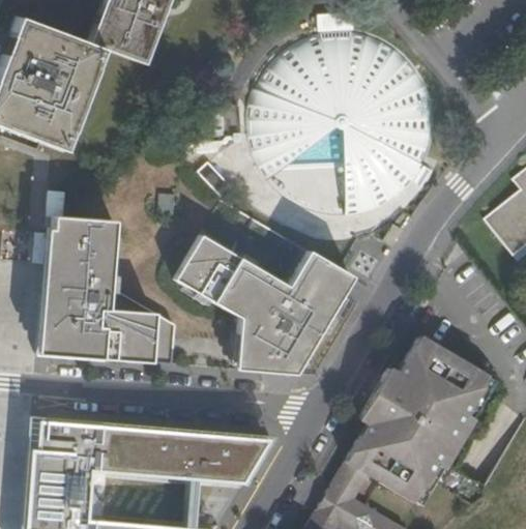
[(41,27),(20,19),(0,70),(0,127),(64,153),(105,50),(145,65),(170,0),(107,0),(90,45),(41,27)]
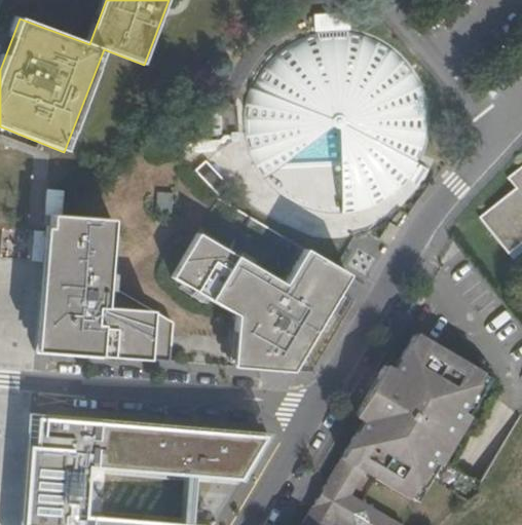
[(314,40),(298,47),(287,54),(277,62),(267,73),(260,84),(253,100),(250,115),(249,129),(252,152),(259,169),(268,184),(278,194),(293,204),(306,211),(322,216),(337,218),(353,216),(369,213),(382,207),(397,197),(407,187),(417,173),(424,157),(430,134),(430,125),(429,111),(426,102),(420,87),(414,76),(406,66),(395,55),(384,49),(373,43),(359,39),(339,37),(330,38),(314,40)]
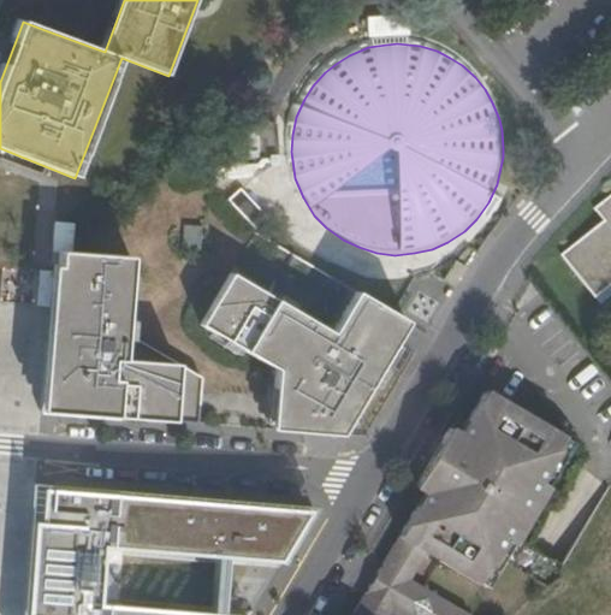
[(257,107),(212,110),(214,161),(280,158),(279,130),(259,131),(257,107)]
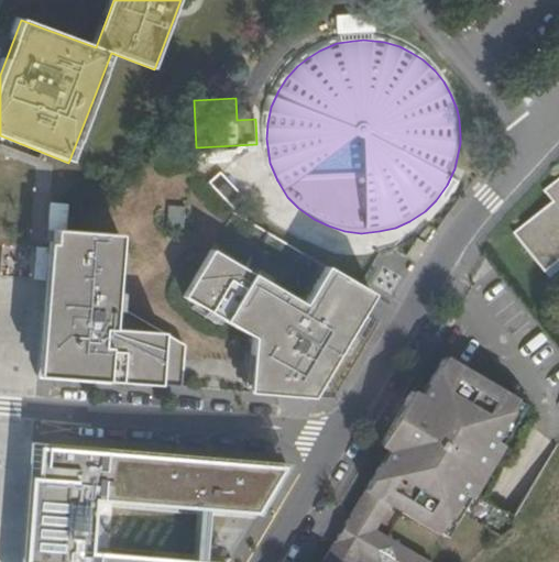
[(227,172),(215,183),(241,210),(252,199),(227,172)]
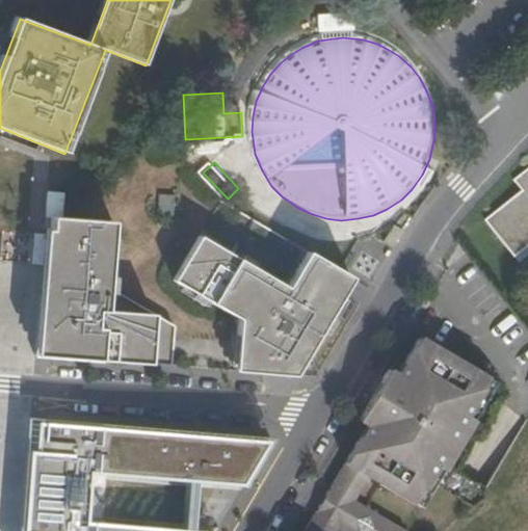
[(527,171),(518,180),(527,191),(490,221),(519,258),(527,250),(527,171)]
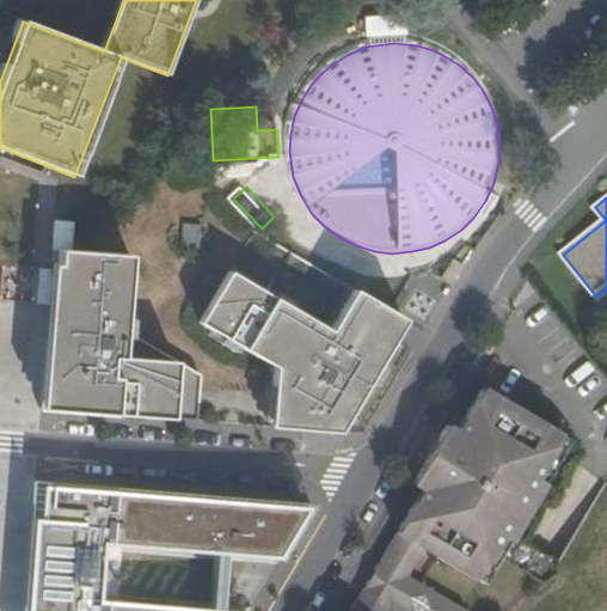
[(62,221),(60,250),(67,249),(79,250),(80,222),(62,221)]
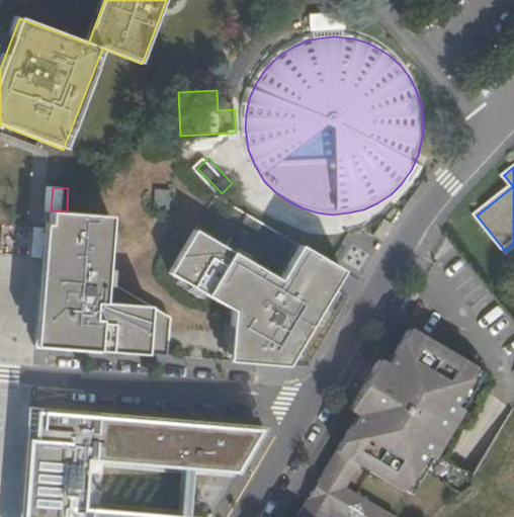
[(56,224),(50,223),(47,269),(41,328),(40,345),(64,347),(107,350),(155,354),(172,355),(175,316),(123,286),(111,284),(116,216),(67,211),(57,210),(56,224)]
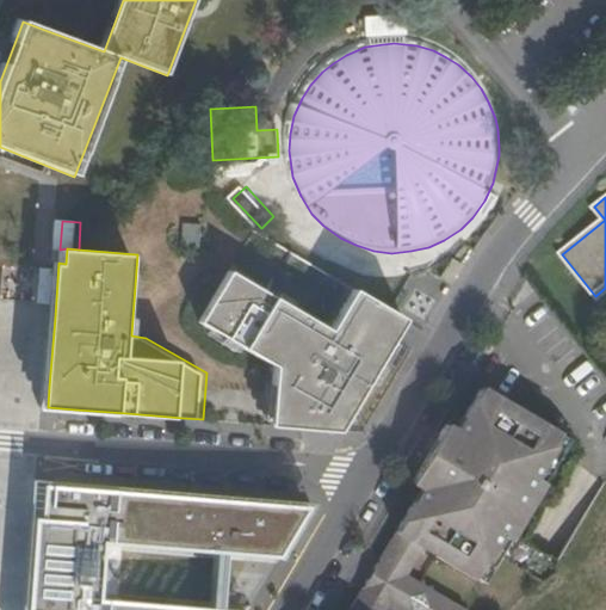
[(335,330),(235,270),(205,321),(279,365),(274,425),(311,427),(344,430),(409,318),(359,288),(335,330)]
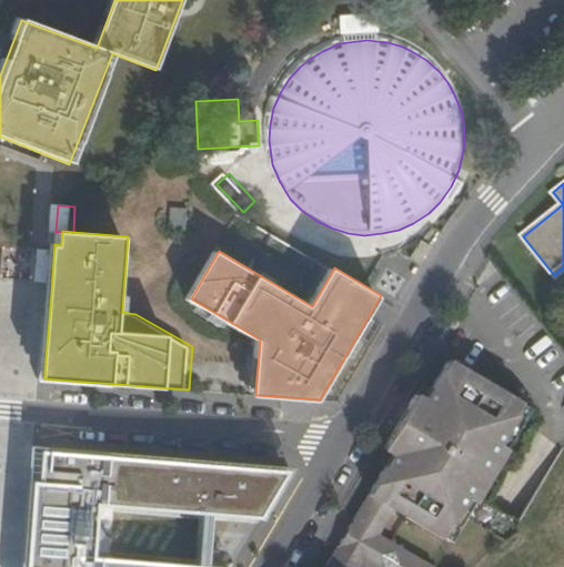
[(372,498),(399,514),(454,546),(510,453),(500,447),(507,434),(517,439),(534,412),(452,364),(435,391),(443,396),(436,408),(427,403),(419,396),(410,412),(415,415),(401,442),(394,438),(385,452),(395,458),(403,463),(395,475),(389,471),(372,498)]
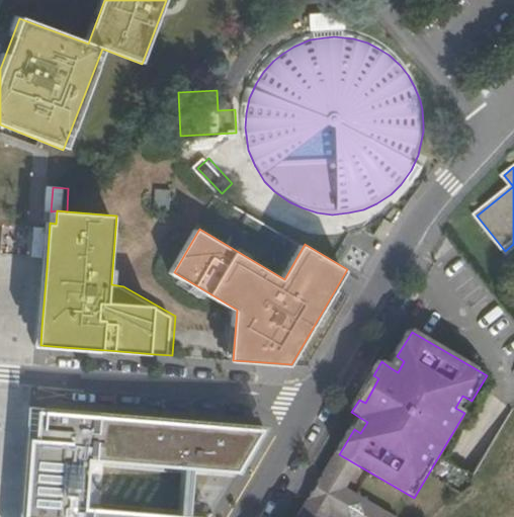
[(404,361),(397,356),(390,367),(398,372),(404,361)]
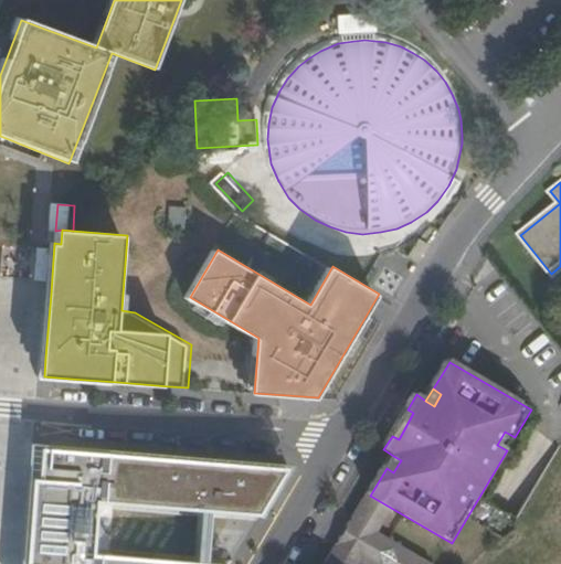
[(400,423),(392,436),(399,439),(413,413),(408,410),(400,423)]
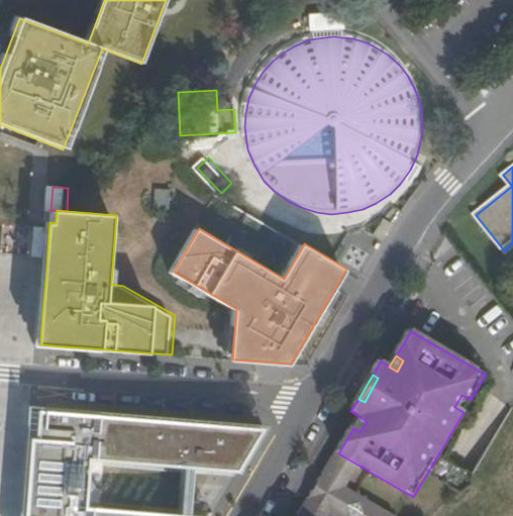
[(454,407),(464,412),(471,400),(462,395),(454,407)]
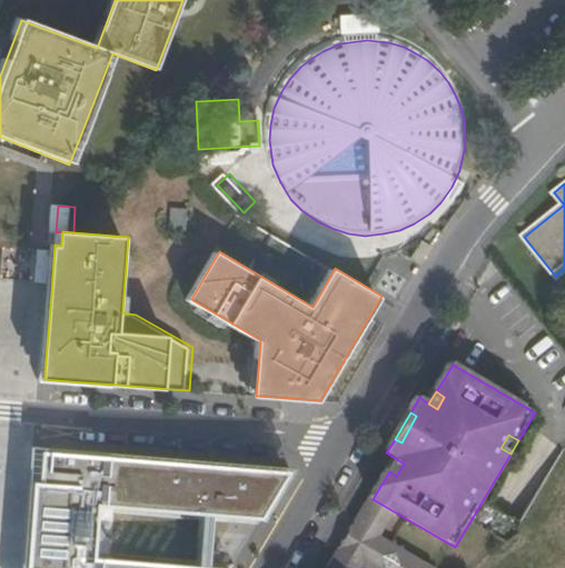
[(287,467),(39,448),(33,514),(28,567),(226,567),(230,559),(81,548),(85,507),(255,520),(287,467)]
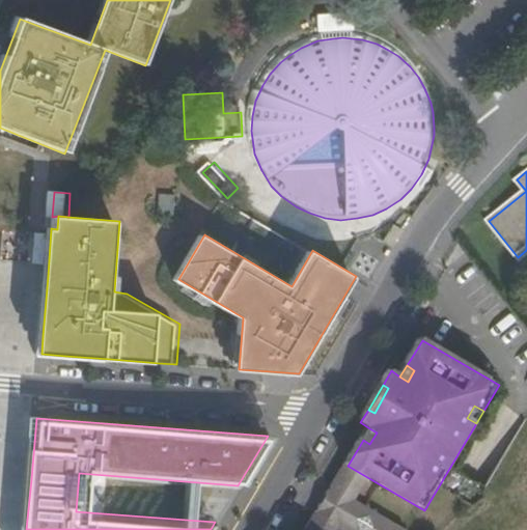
[(369,428),(363,440),(369,444),(377,433),(369,428)]
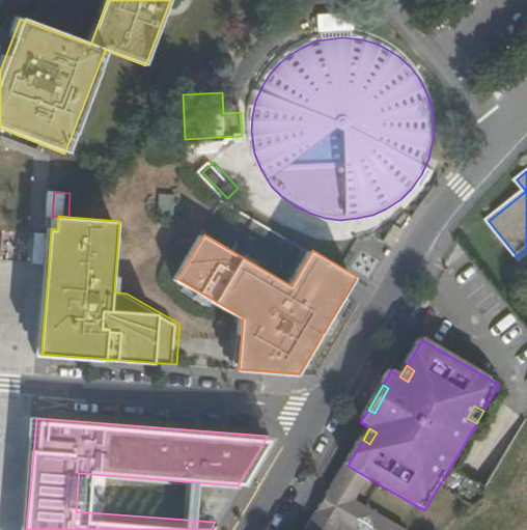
[(400,529),(358,504),(372,480),(348,466),(309,529),(400,529)]
